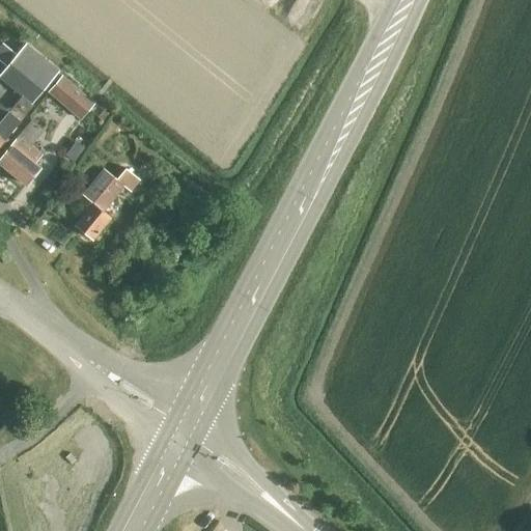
[(0,155),(1,157),(0,158),(0,162),(6,154),(0,148),(0,147),(2,144),(1,143),(32,106),(30,104),(56,72),(25,45),(6,66),(20,79),(12,89),(21,95),(7,112),(0,106),(0,155)]
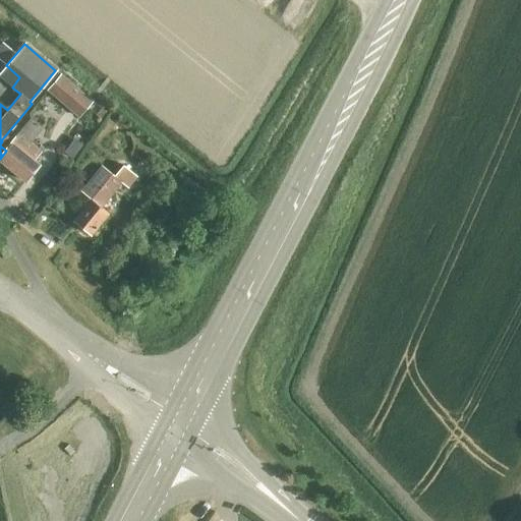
[(60,74),(47,91),(78,117),(92,101),(60,74)]
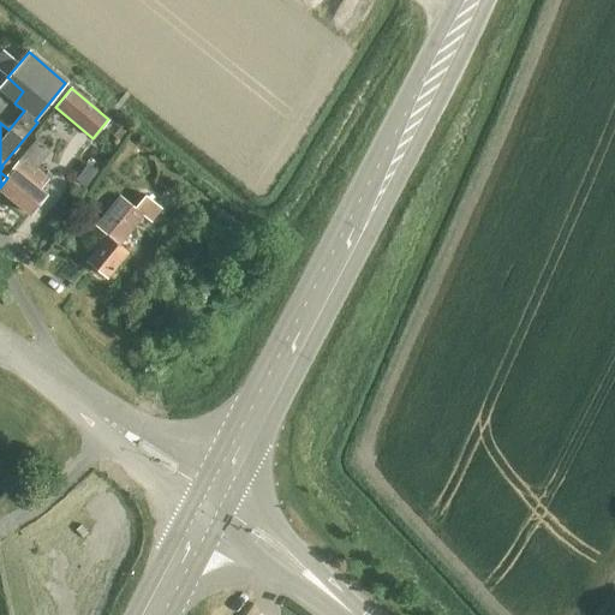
[(124,131),(119,127),(112,137),(117,141),(124,131)]
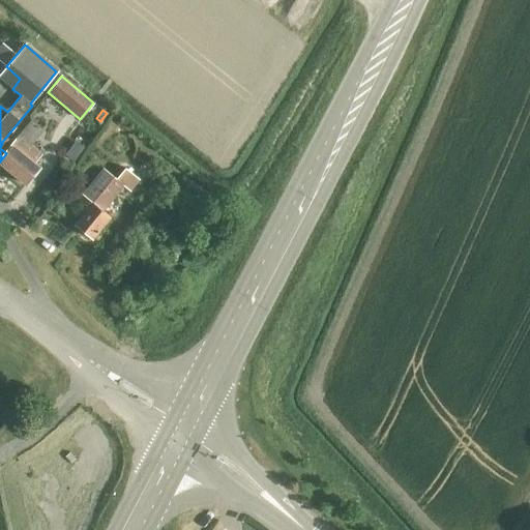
[(2,144),(0,147),(0,148),(6,153),(0,162),(0,163),(26,184),(39,168),(33,164),(40,155),(29,146),(42,130),(31,121),(8,149),(2,144)]
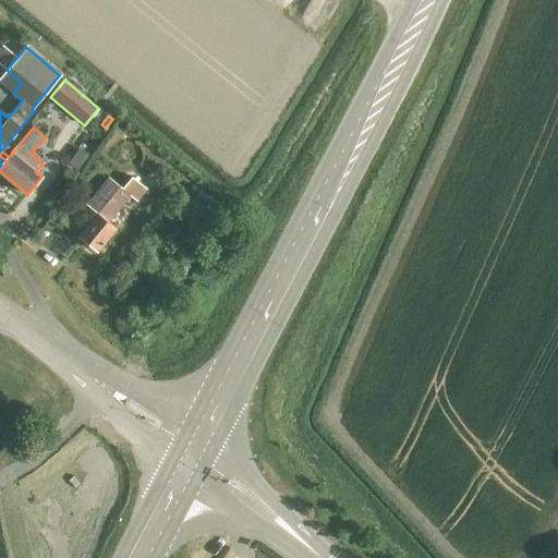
[(96,214),(79,237),(97,252),(116,229),(107,222),(129,196),(136,203),(147,190),(131,177),(121,189),(109,178),(86,205),(96,214)]
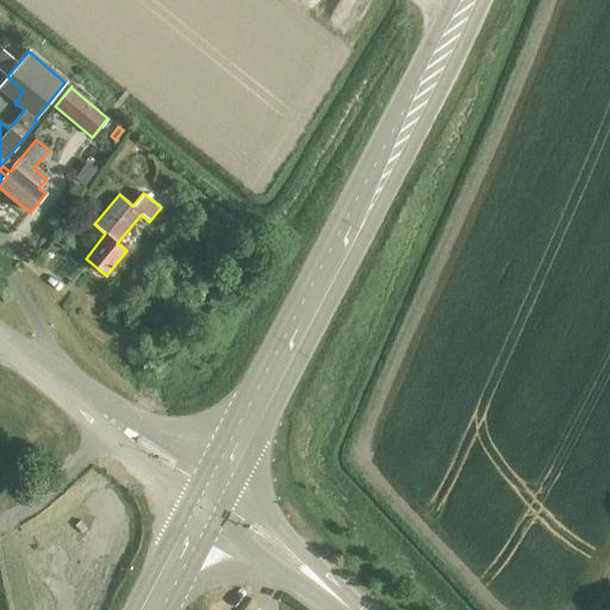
[(229,215),(222,224),(232,232),(240,223),(229,215)]
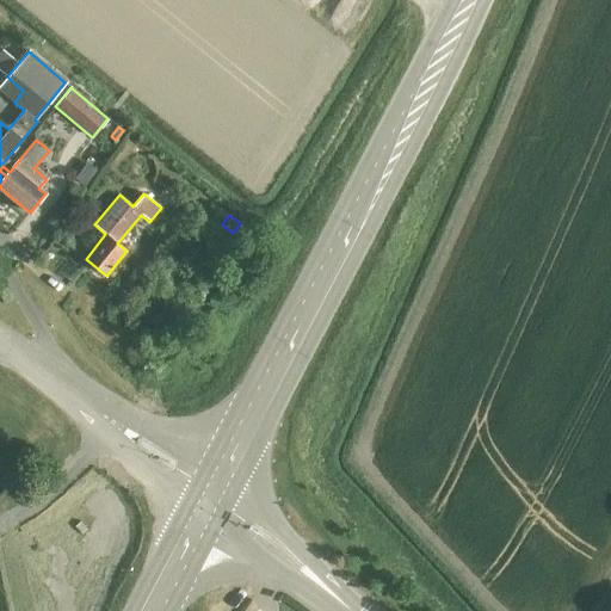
[(197,264),(184,282),(191,287),(204,269),(197,264)]
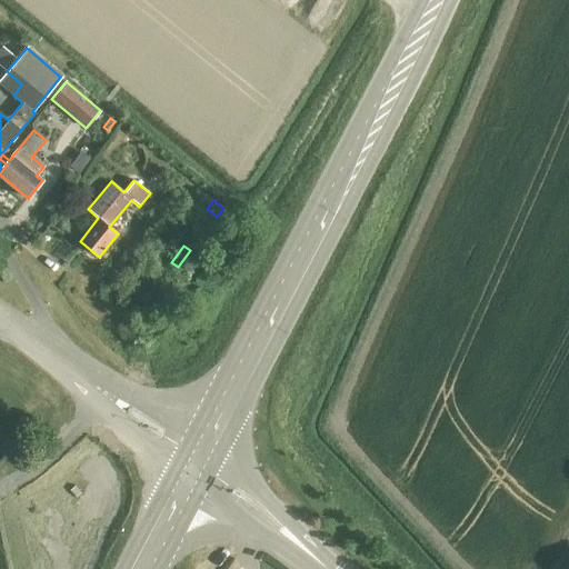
[(150,295),(147,302),(157,308),(160,301),(150,295)]
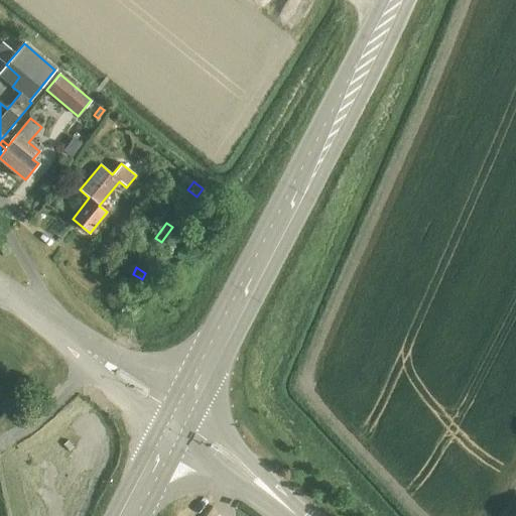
[(252,515),(257,515),(261,508),(241,498),(237,508),(252,515)]
